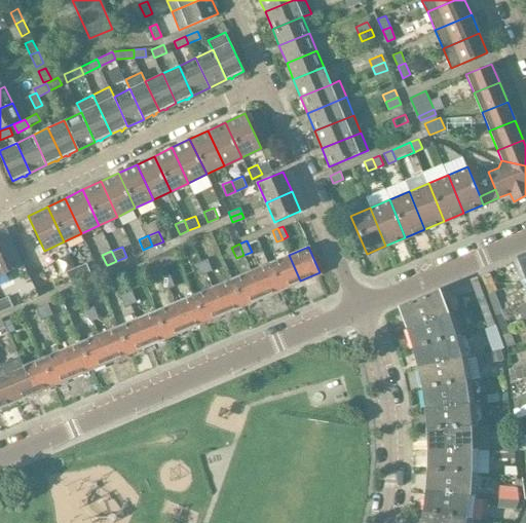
[(289,255),(270,263),(280,289),(300,281),(289,255)]
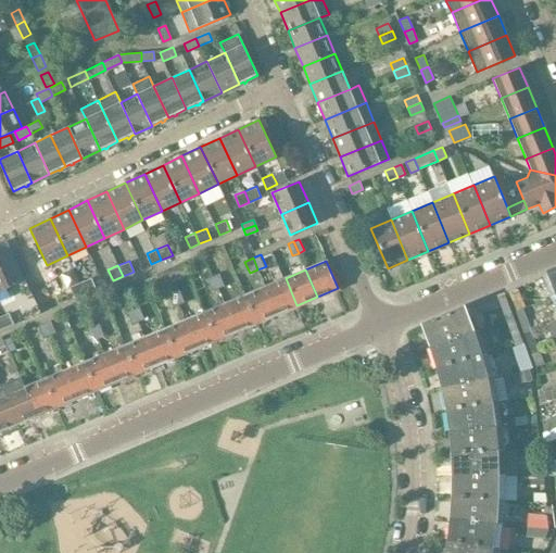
[(555,269),(542,275),(552,300),(555,297),(555,269)]
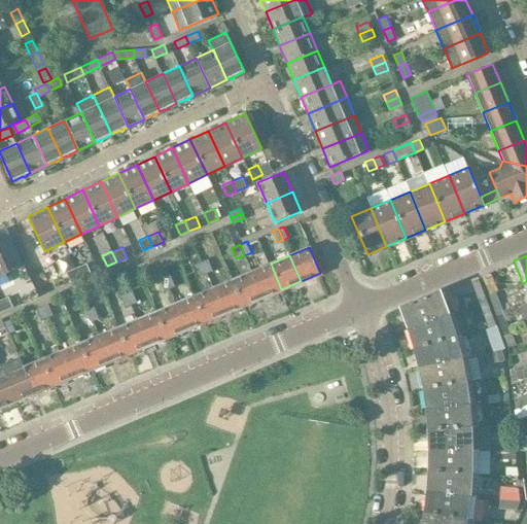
[(208,258),(202,262),(207,273),(213,270),(208,258)]
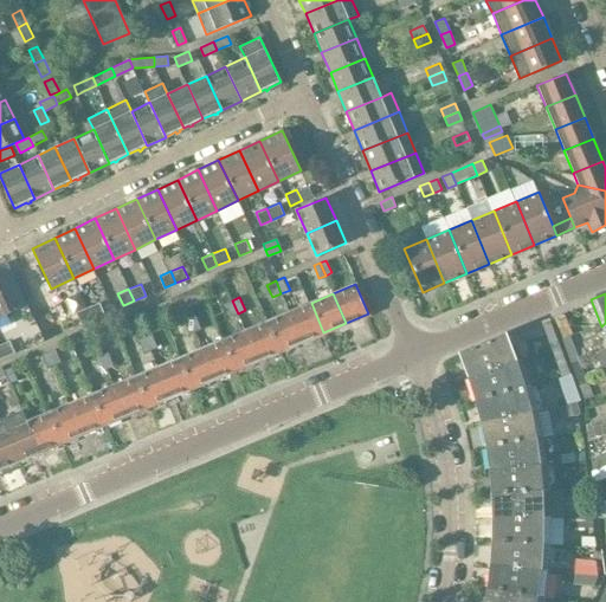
[(231,316),(238,314),(232,301),(226,303),(231,316)]
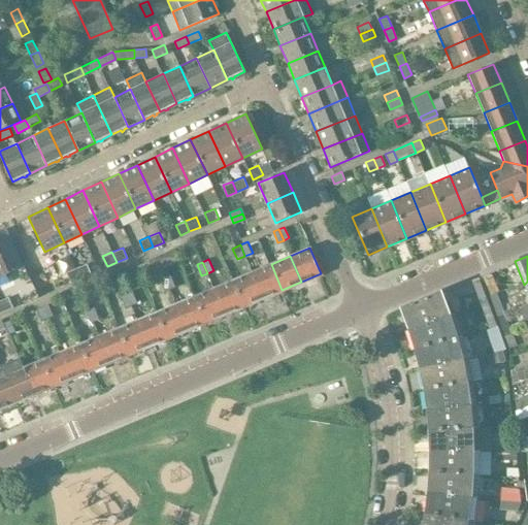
[(87,263),(75,267),(79,277),(91,273),(87,263)]
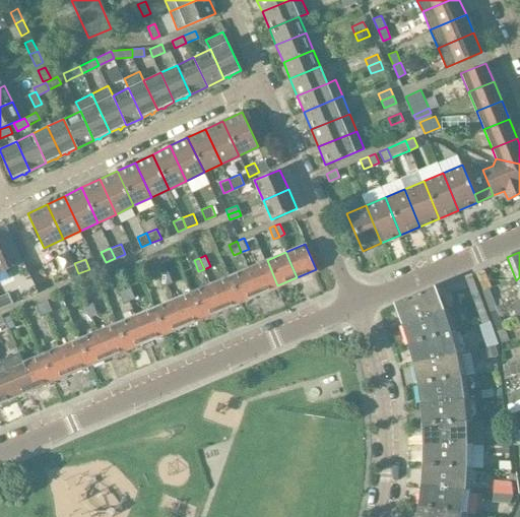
[(267,260),(248,268),(258,294),(277,285),(267,260)]
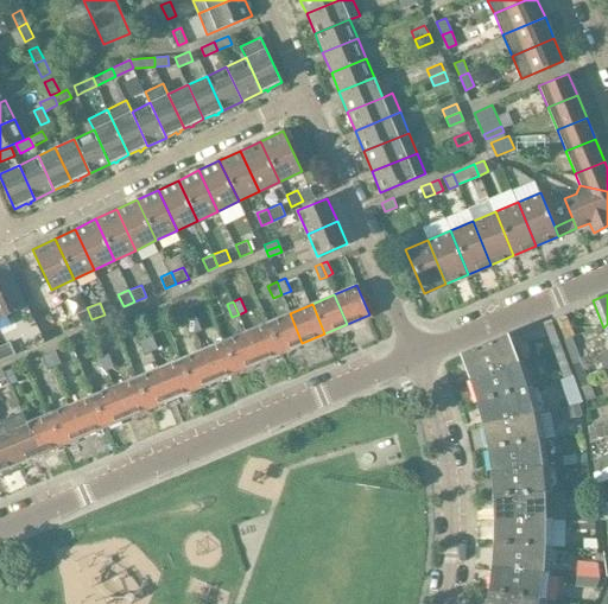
[(76,312),(81,324),(92,319),(87,307),(76,312)]
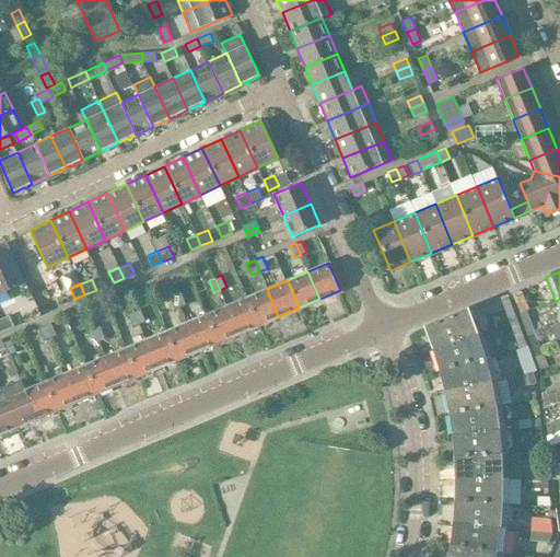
[(267,289),(247,297),(258,324),(278,316),(267,289)]
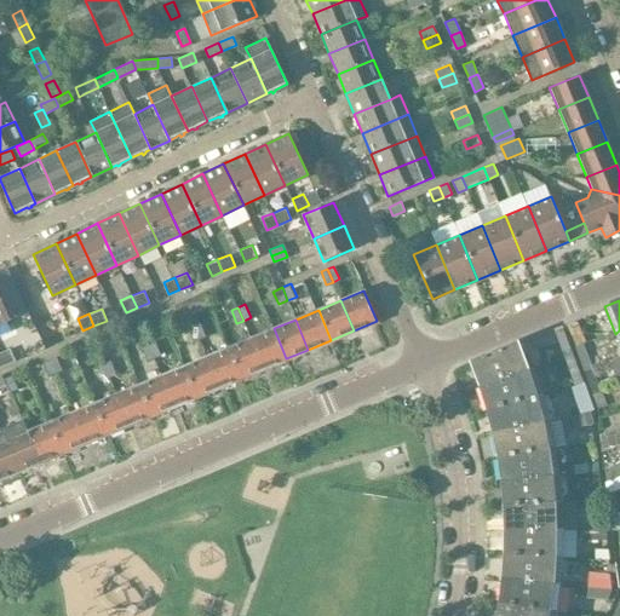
[(584,346),(573,320),(566,323),(575,349),(584,346)]
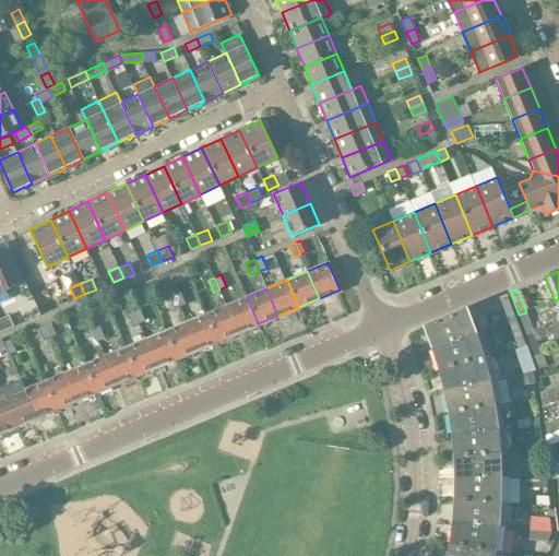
[(180,292),(175,294),(179,306),(186,304),(180,292)]
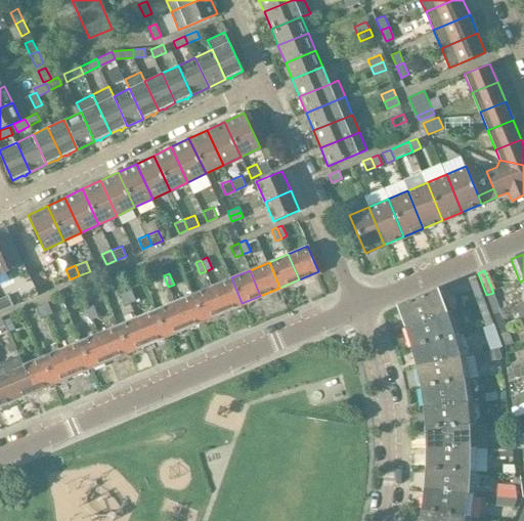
[(475,274),(468,277),(477,301),(483,299),(475,274)]
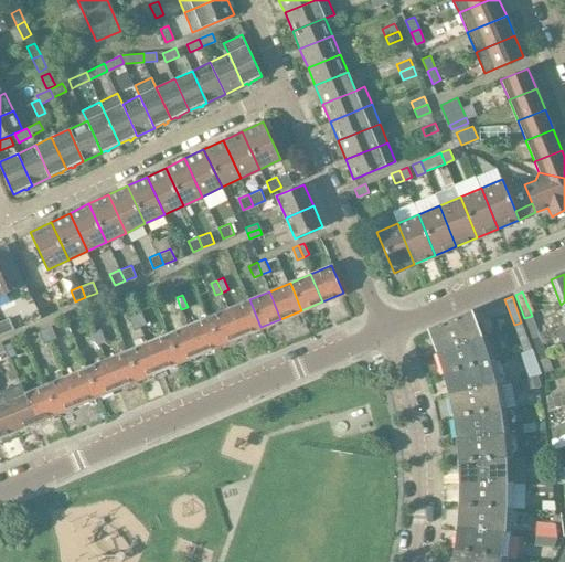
[(174,311),(181,309),(177,297),(170,299),(174,311)]
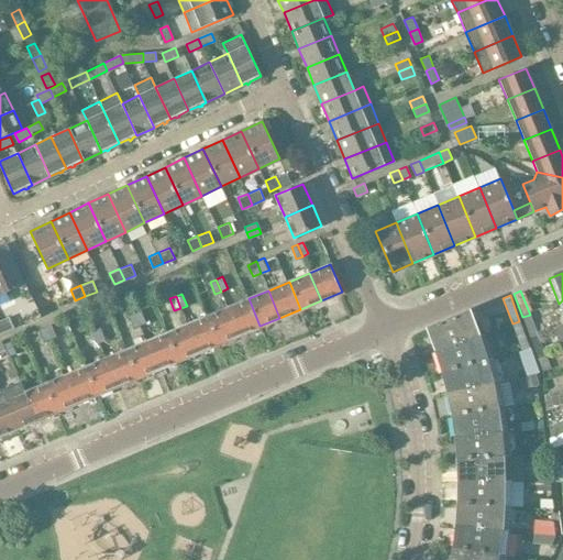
[(249,298),(228,307),(239,335),(260,326),(249,298)]
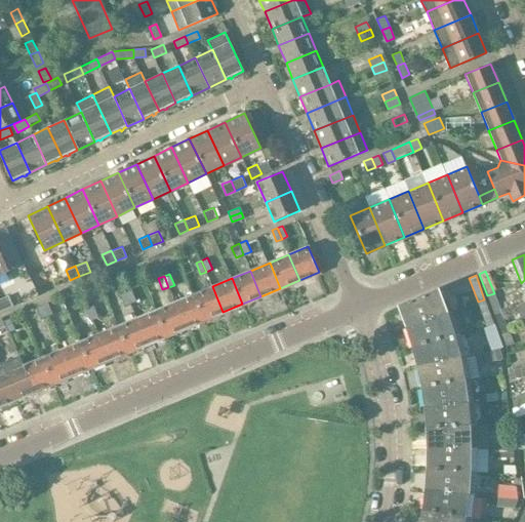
[(212,286),(193,294),(204,320),(223,312),(212,286)]
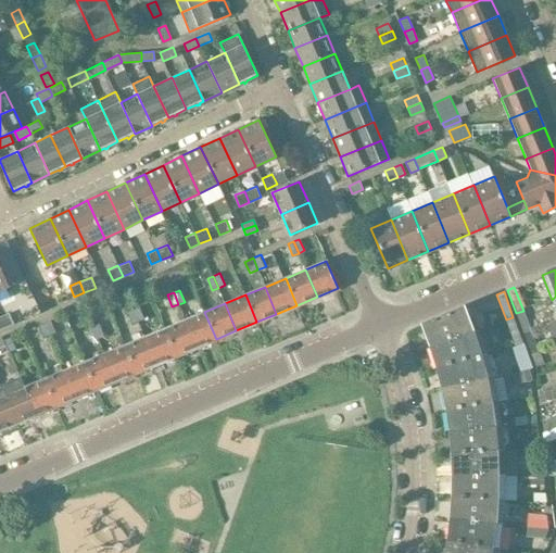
[(470,305),(422,325),(431,347),(479,329),(470,305)]
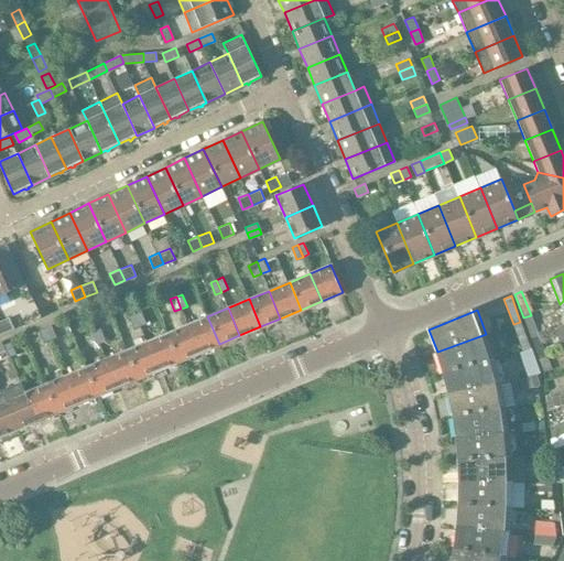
[(141,311),(136,314),(140,325),(147,323),(141,311)]
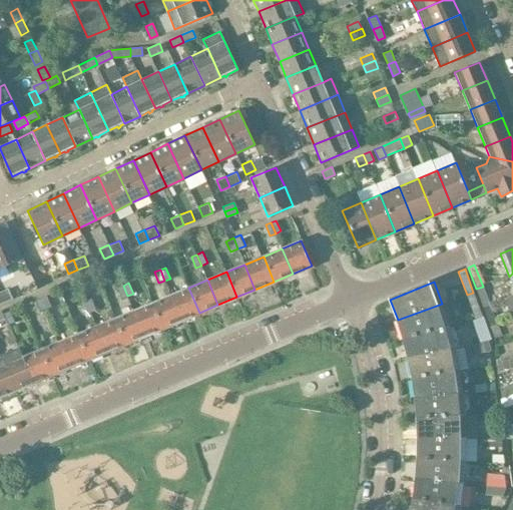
[(122,299),(127,296),(123,286),(117,288),(122,299)]
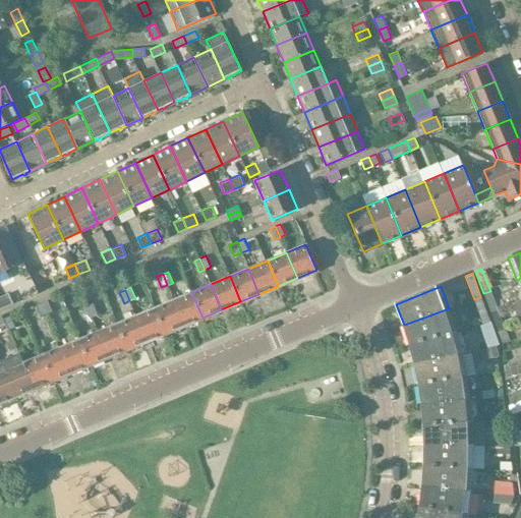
[(499,309),(490,291),(483,293),(490,312),(499,309)]
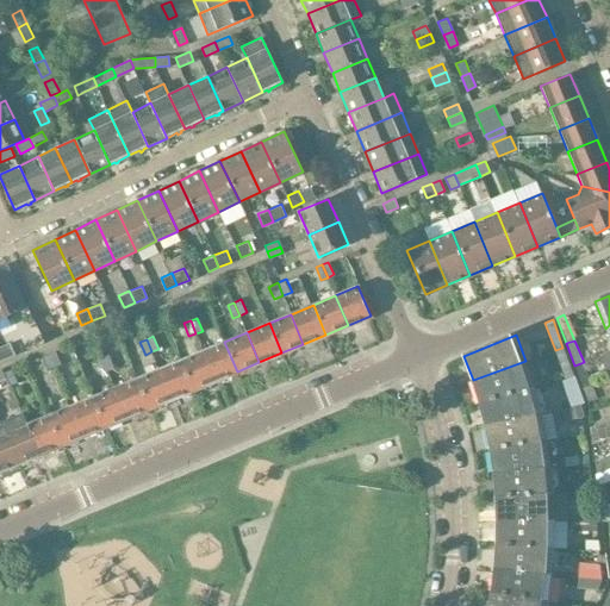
[(10,342),(0,345),(0,353),(2,358),(14,354),(10,342)]
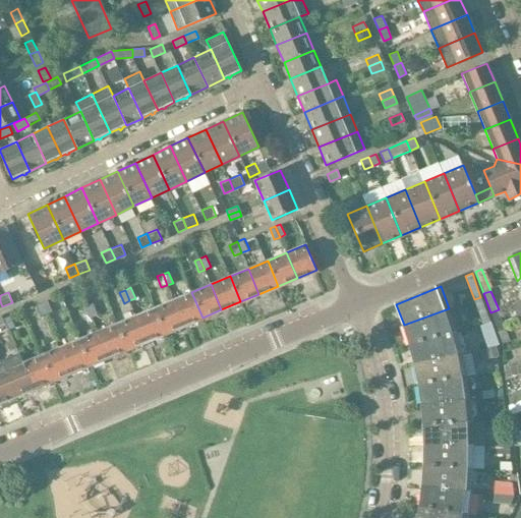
[(191,292),(173,300),(183,325),(203,318),(191,292)]
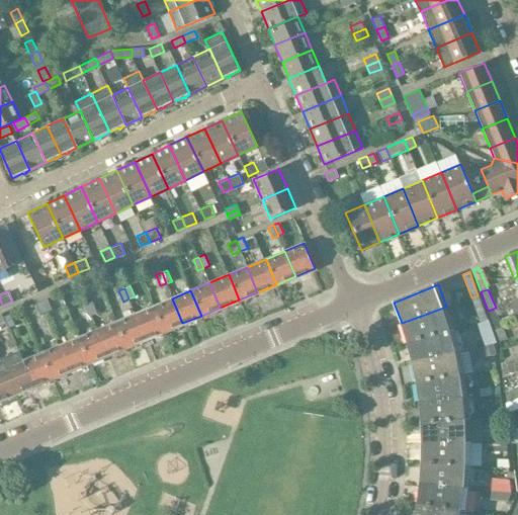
[(92,315),(87,304),(84,294),(78,296),(82,306),(86,317),(92,315)]
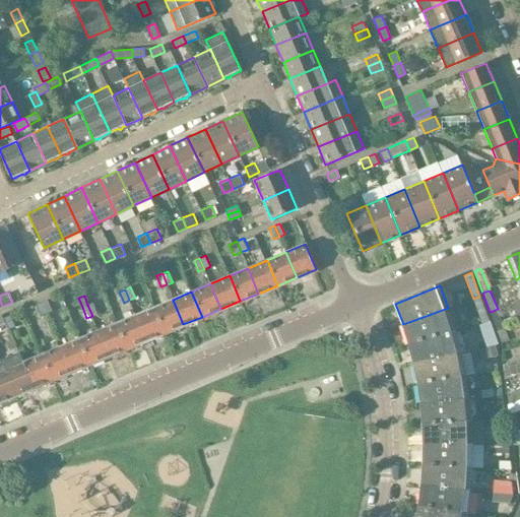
[(489,321),(479,297),(473,299),(481,323),(489,321)]
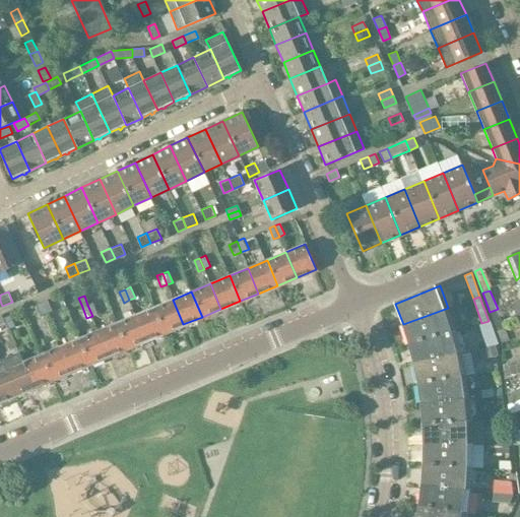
[(48,299),(42,301),(47,313),(52,310),(48,299)]
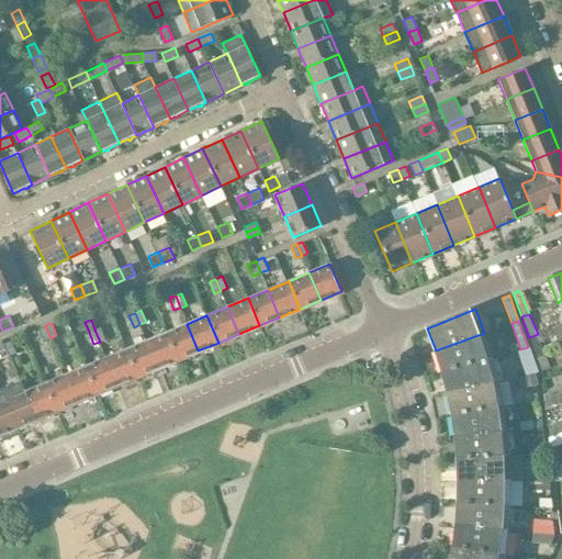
[(187,324),(167,332),(178,359),(198,350),(187,324)]
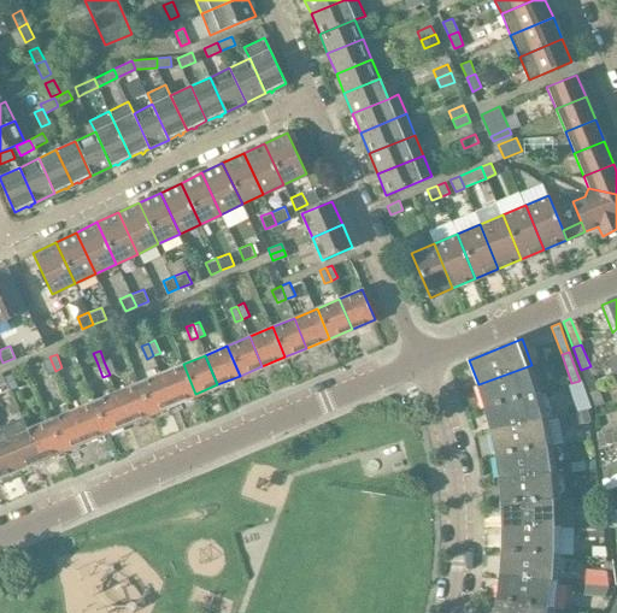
[(56,371),(50,357),(42,360),(48,373),(56,371)]
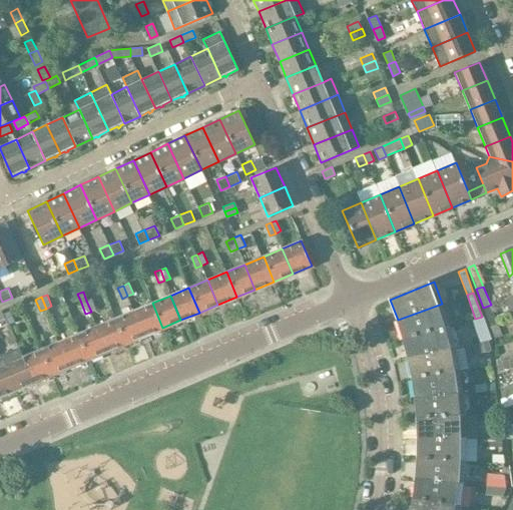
[(96,309),(92,298),(86,301),(91,312),(96,309)]
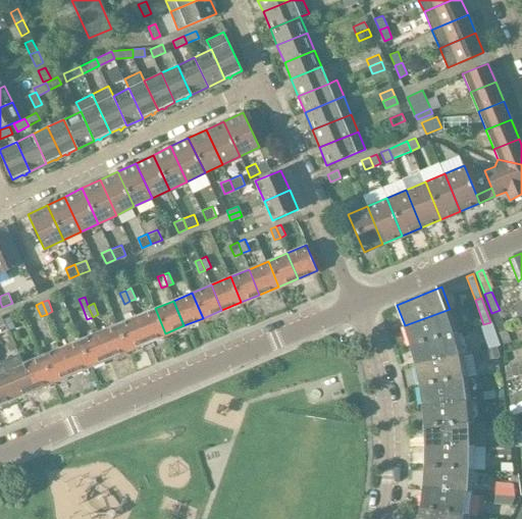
[(155,308),(136,316),(147,342),(165,333),(155,308)]
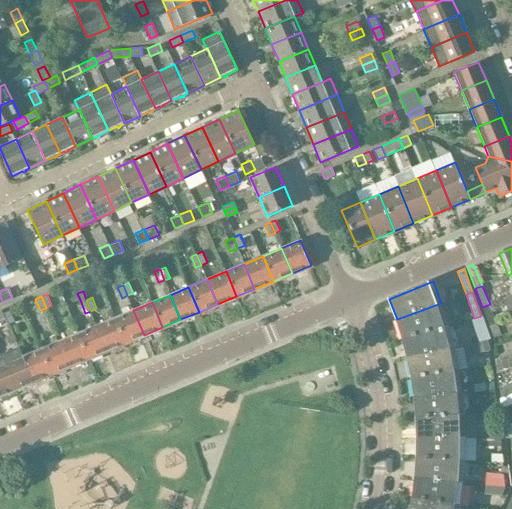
[(448,325),(441,303),(397,319),(402,338),(448,325)]
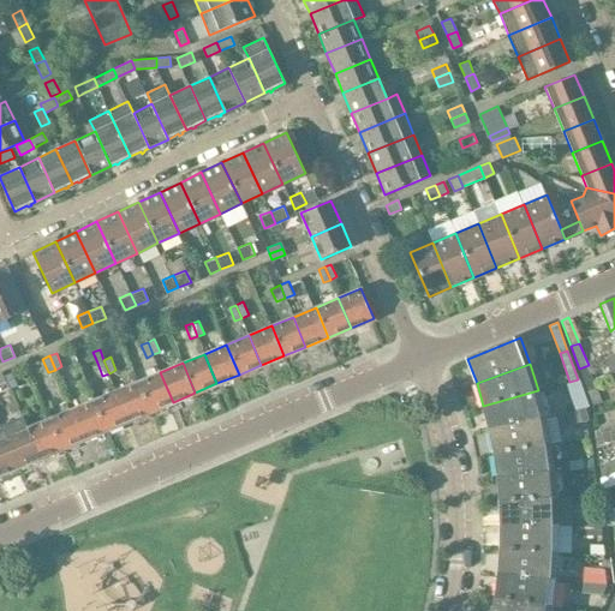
[(597,388),(593,377),(589,365),(579,369),(589,390),(597,388)]
